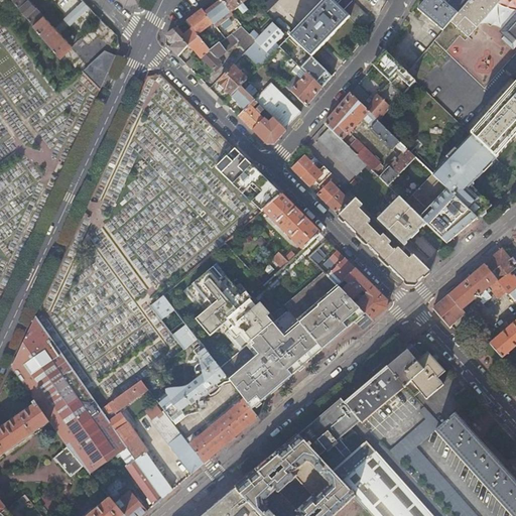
[(13,0),(24,13),(26,15),(78,76),(83,72),(100,90),(116,55),(105,50),(88,67),(71,47),(72,46),(61,35),(29,0),(28,0),(13,0)]
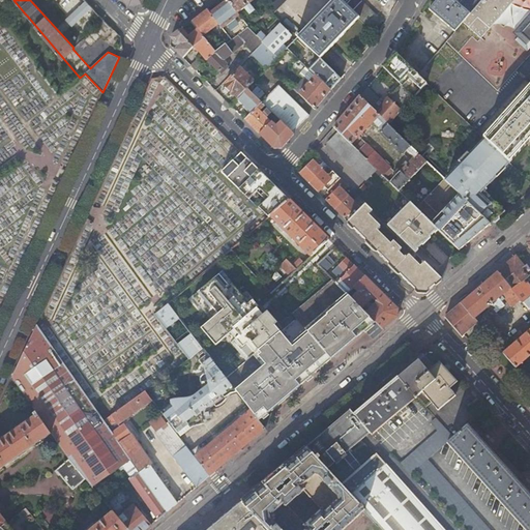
[(249,5),(255,0),(226,0),(227,1),(237,15),(244,8),(249,16),(255,11),(249,5)]
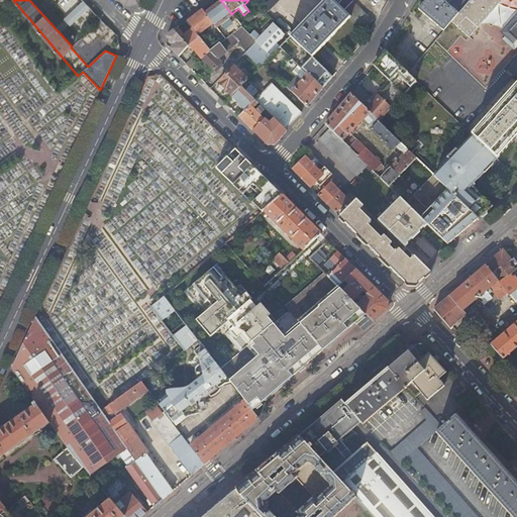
[(266,14),(279,0),(261,0),(256,5),(266,14)]
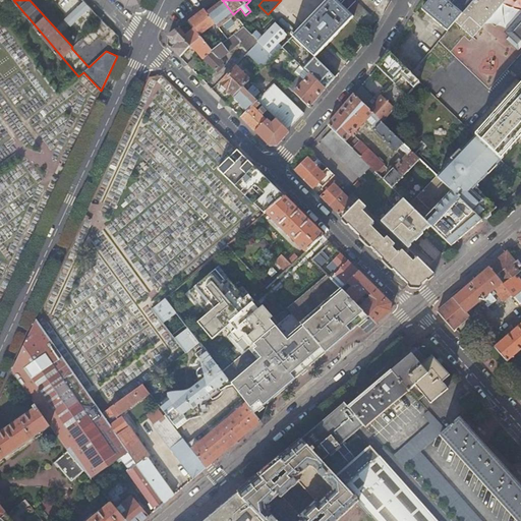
[(325,48),(353,19),(333,0),(328,0),(303,26),(297,33),(294,36),(293,35),(295,31),(282,18),(277,22),(292,38),(302,47),(314,59),(320,54),(322,52),(325,48)]
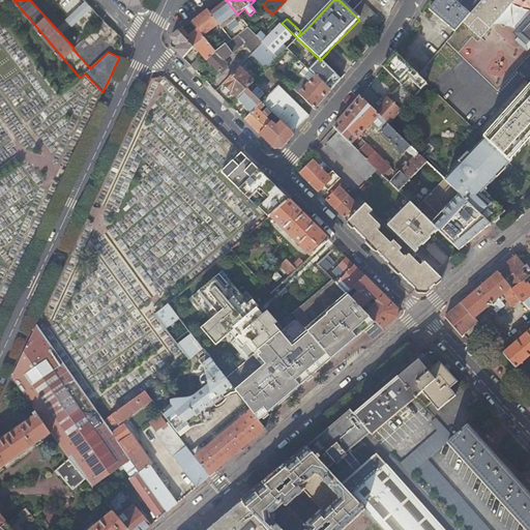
[(339,0),(359,20),(374,33),(383,24),(358,0),(339,0)]
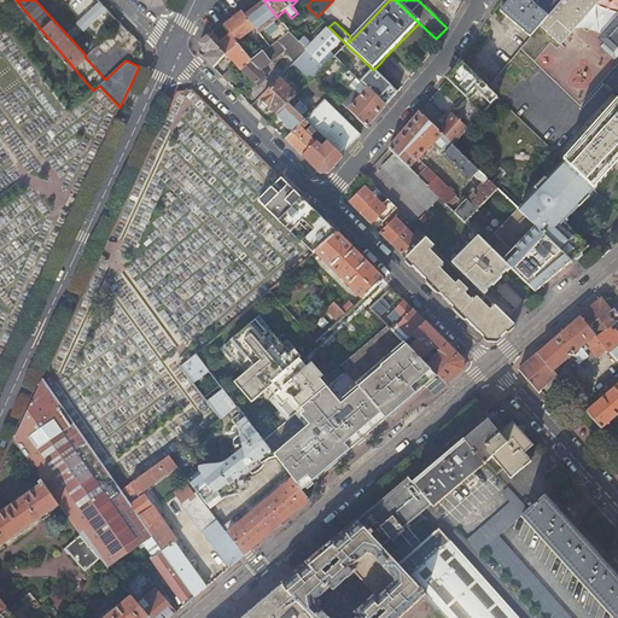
[(511,0),(501,11),(531,36),(541,25),(561,0),(540,0),(536,5),(530,0),(511,0)]
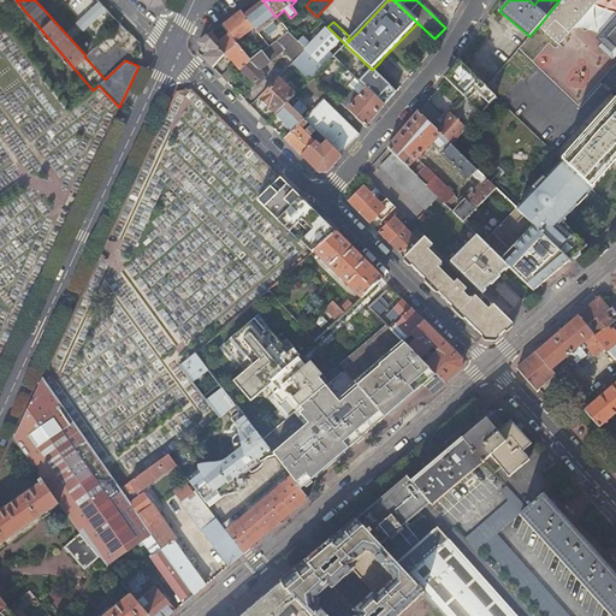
[(555,22),(569,34),(599,0),(615,0),(615,27),(603,41),(615,53),(615,0),(560,0),(539,25),(546,33),(555,22)]
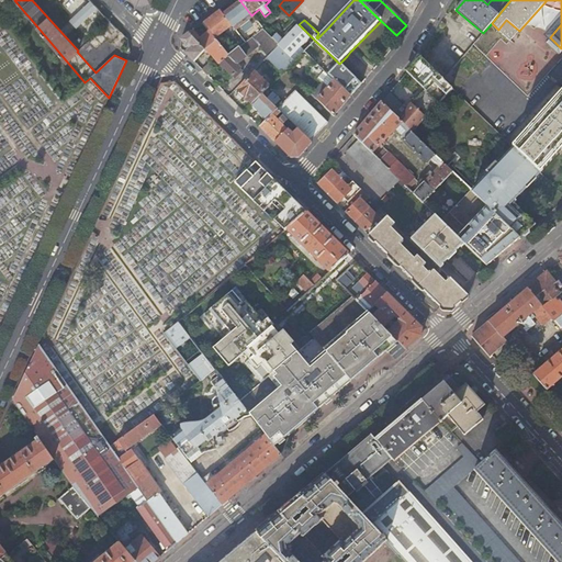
[(254,18),(251,15),(240,1),(233,8),(224,14),(232,26),(235,31),(254,18)]
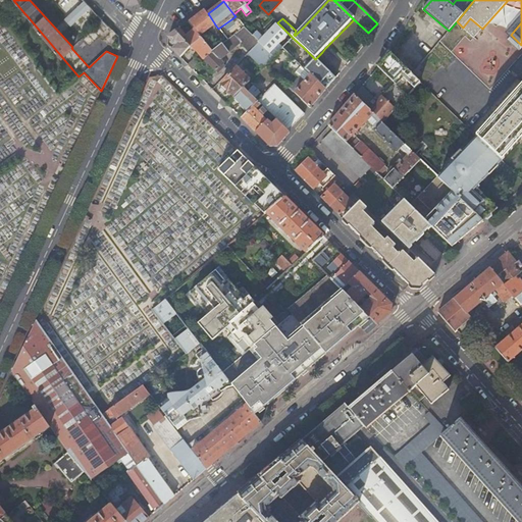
[(208,13),(205,9),(189,22),(194,30),(200,37),(209,30),(215,24),(208,13)]
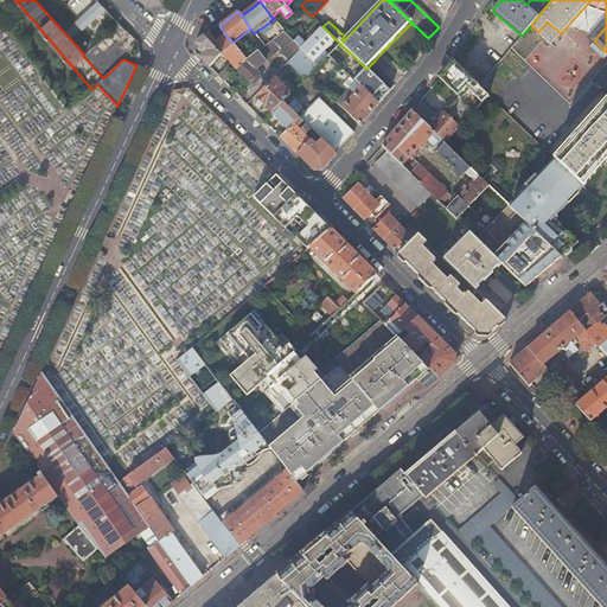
[(561,34),(561,33),(547,21),(538,32),(551,44),(554,42),(557,45),(564,37),(561,34)]
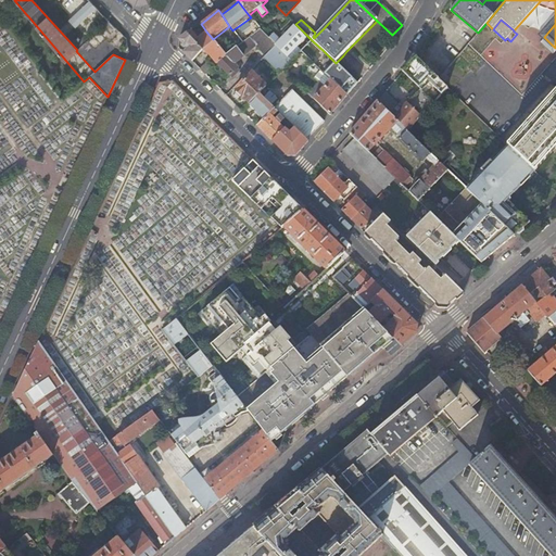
[(229,26),(223,32),(226,36),(232,30),(229,26)]
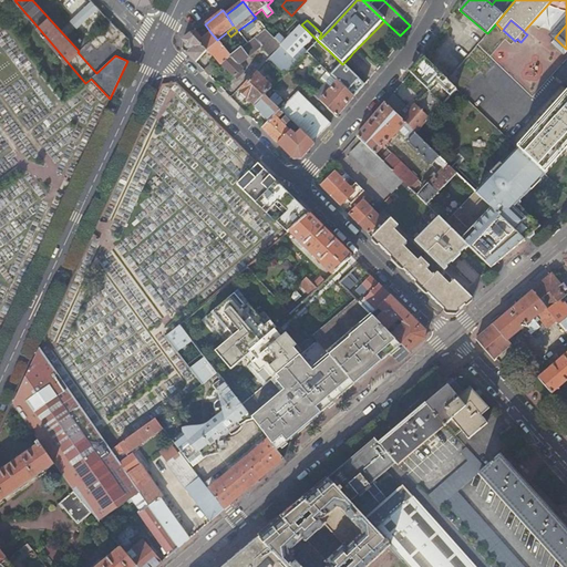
[(282,47),(294,59),(312,39),(300,27),(286,41),(279,34),(275,40),(282,47)]
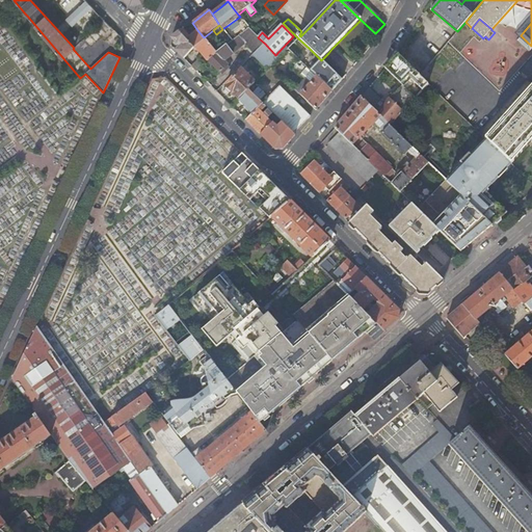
[(245,45),(254,55),(265,44),(258,37),(248,28),(232,42),(215,55),(209,61),(215,69),(222,76),(230,68),(223,61),(233,54),(233,55),(245,45)]
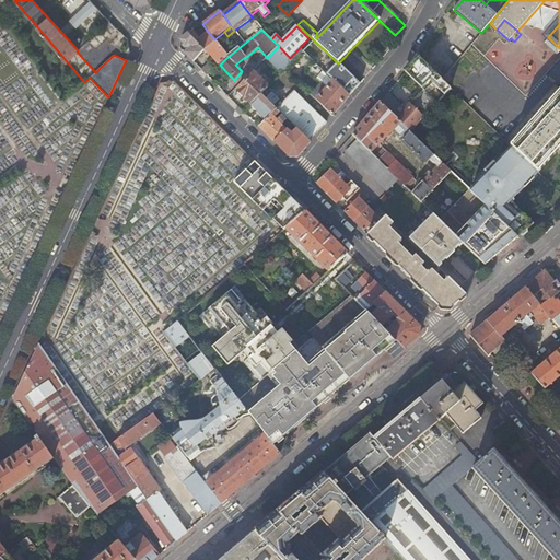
[(206,49),(214,41),(214,39),(208,32),(200,39),(197,35),(193,31),(189,34),(203,50),(206,49)]
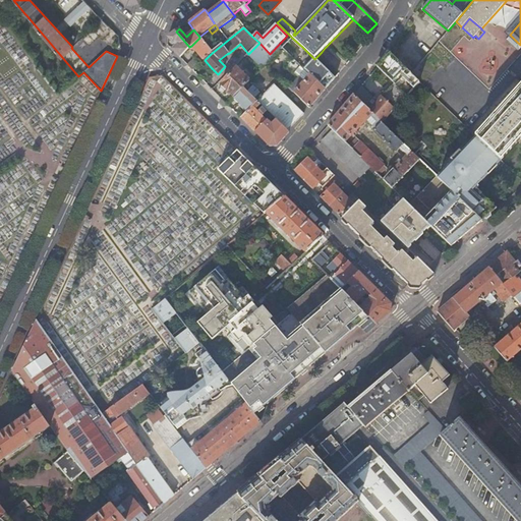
[(172,51),(180,58),(189,47),(176,32),(168,38),(172,43),(175,47),(172,51)]
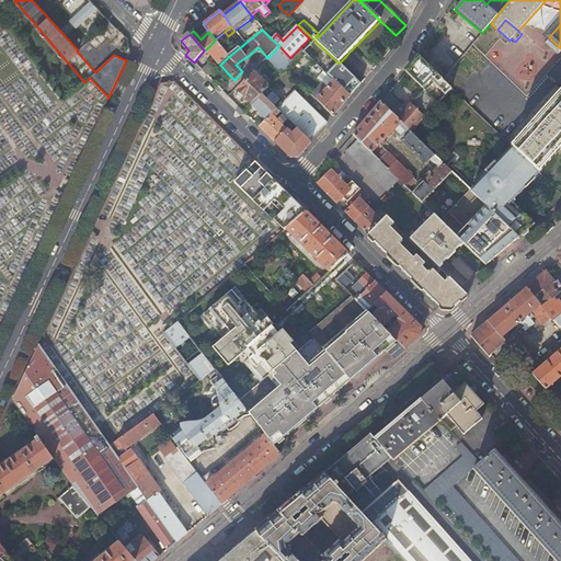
[(202,71),(208,77),(220,65),(227,58),(215,41),(206,49),(209,54),(214,59),(202,71)]
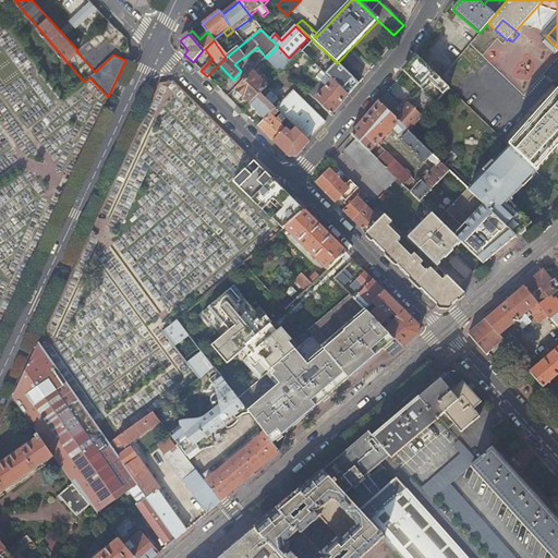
[(313,61),(324,50),(313,40),(302,51),(312,61),(313,61)]
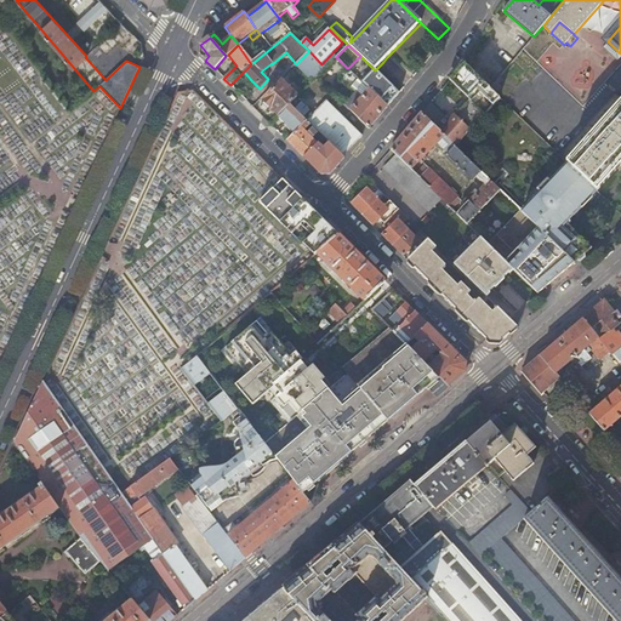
[(322,64),(309,51),(296,64),(314,81),(326,68),(322,64)]
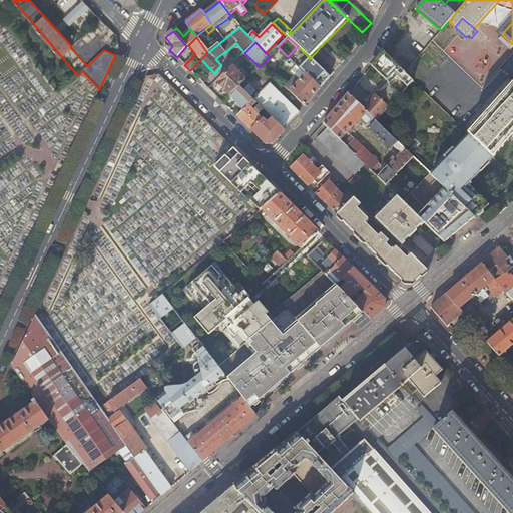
[(377,70),(386,79),(398,65),(389,56),(384,62),(381,66),(376,61),(372,66),(377,70)]
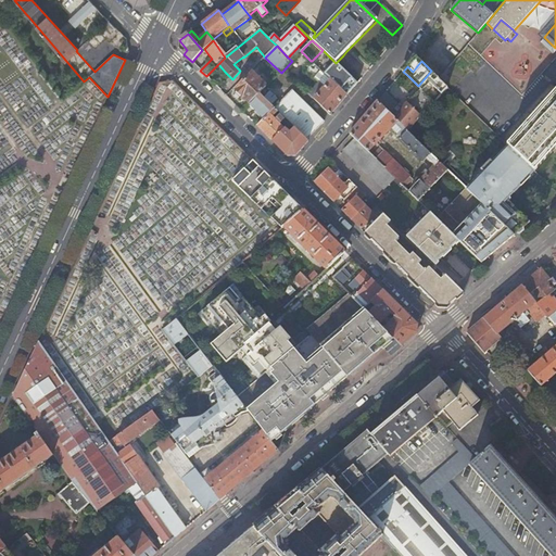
[(344,71),(336,63),(333,65),(342,74),(344,71)]
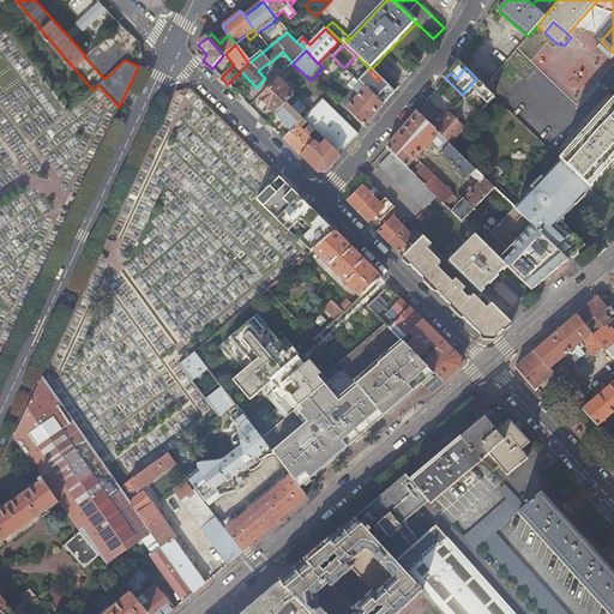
[(494,76),(486,86),(485,88),(491,92),(497,85),(494,83),(498,79),(494,76)]
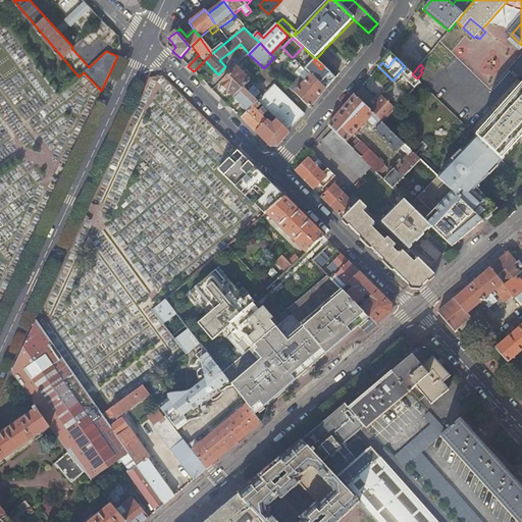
[(311,109),(326,90),(303,66),(297,73),(300,77),(290,89),(300,98),(311,109)]
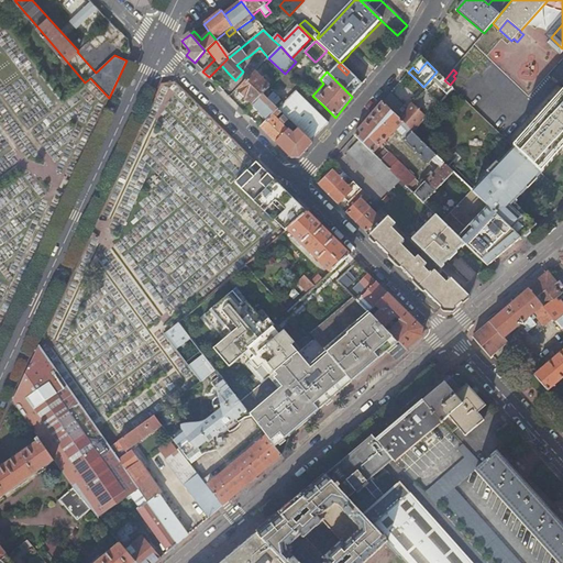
[(356,92),(363,85),(349,72),(346,75),(341,81),(354,95),(356,92)]
